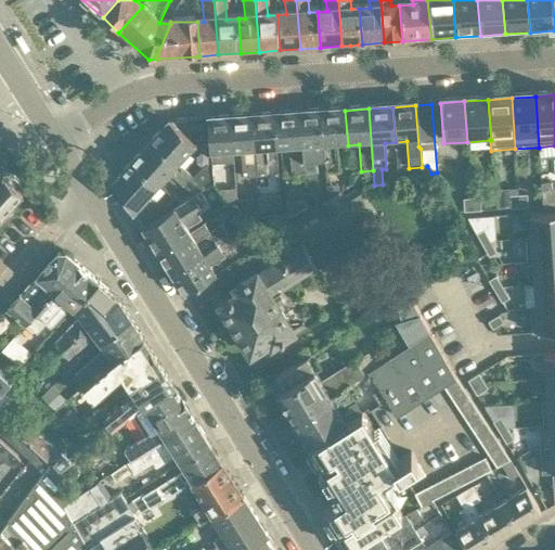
[(348,145),(345,111),(321,113),(324,148),(323,148),(324,165),(325,176),(338,175),(337,146),(348,145)]
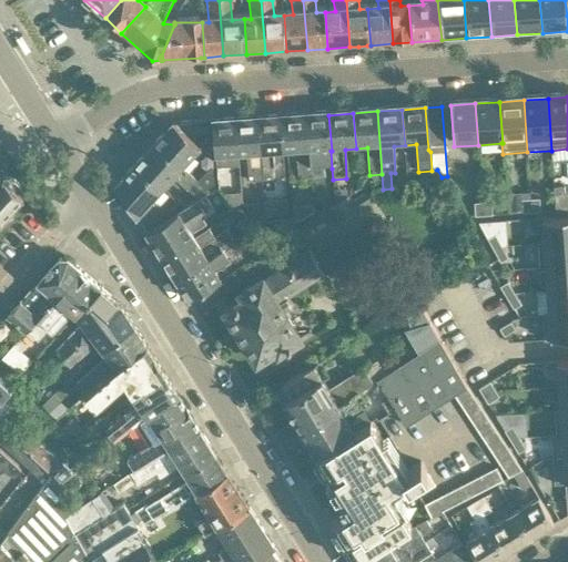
[(332,151),(328,115),(308,116),(313,182),(322,181),(325,181),(324,169),(332,169),(331,151),(332,151)]
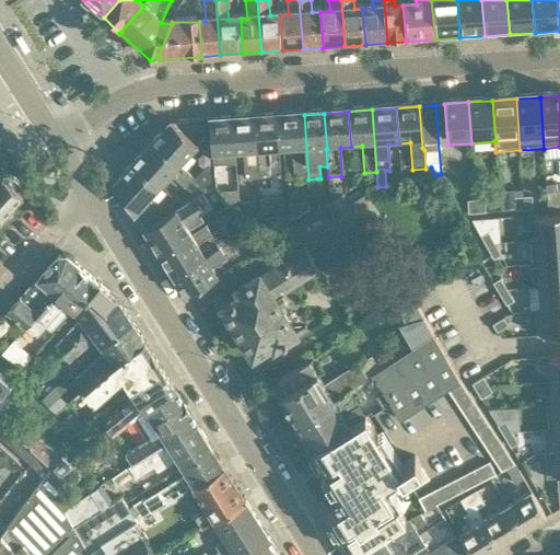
[(304,115),(278,117),(280,152),(292,151),(294,181),(308,180),(304,115)]
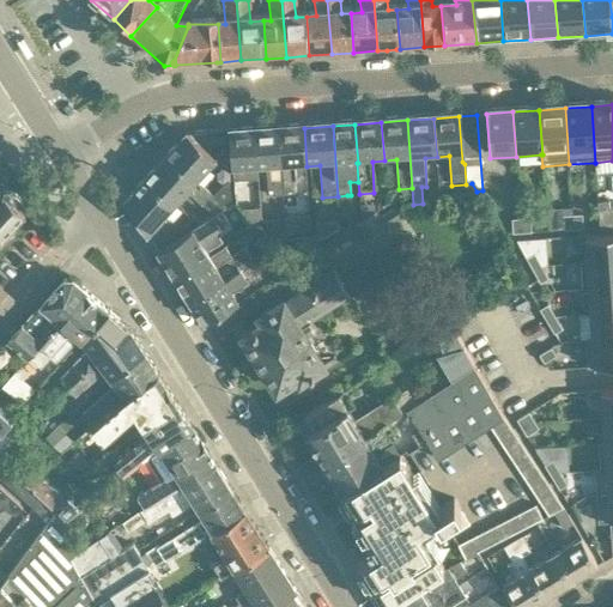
[(296,168),(307,167),(304,128),(278,129),(283,200),(298,199),(296,168)]
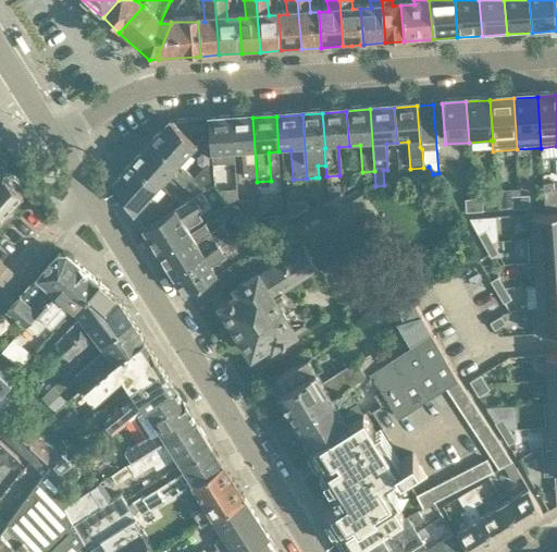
[(257,182),(252,118),(232,120),(234,155),(242,154),(244,183),(257,182)]
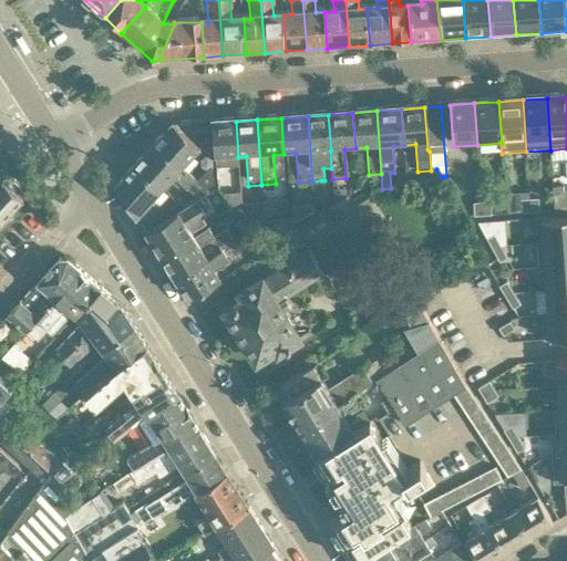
[(236,122),(213,123),(214,135),(216,173),(239,172),(238,157),(236,122)]
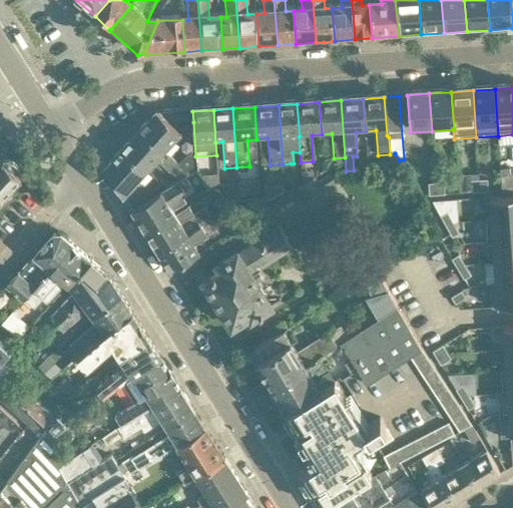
[(156,114),(139,132),(164,154),(193,122),(192,111),(156,114)]
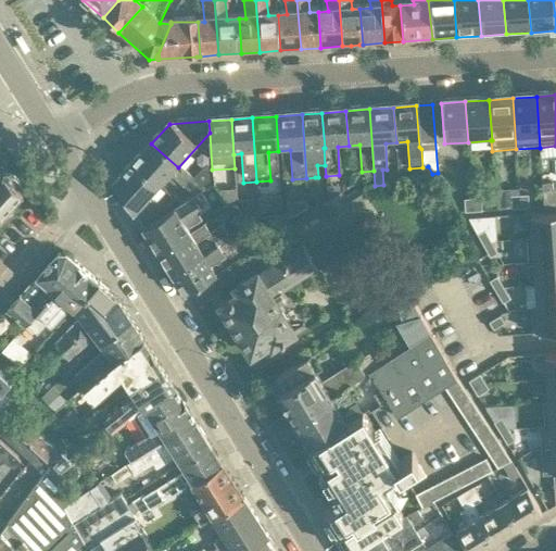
[(178,167),(151,143),(131,164),(159,189),(169,178),(182,190),(194,183),(193,182),(178,167)]
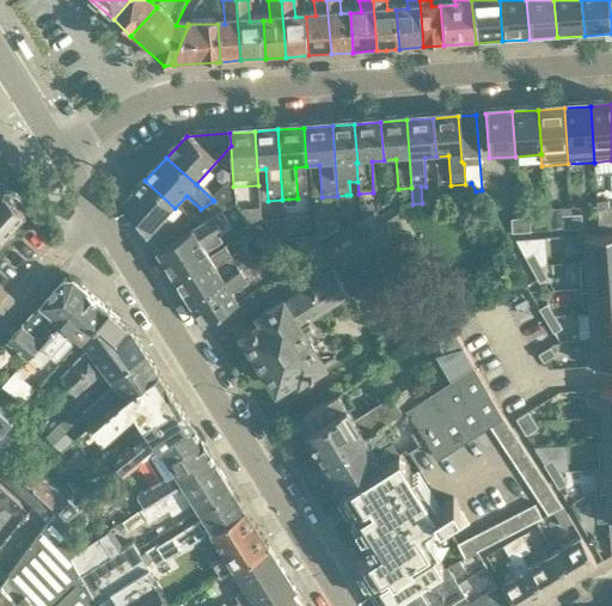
[(175,208),(145,181),(126,202),(147,237),(158,255),(184,238),(164,220),(175,208)]
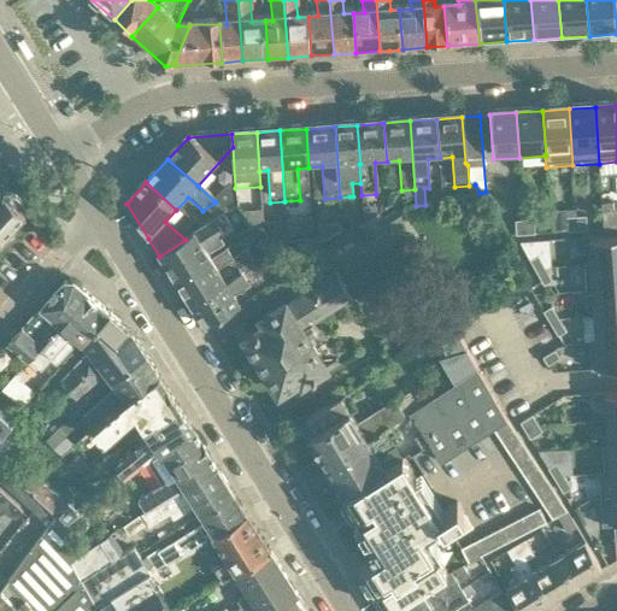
[(231,205),(230,187),(215,201),(216,203),(225,211),(231,205)]
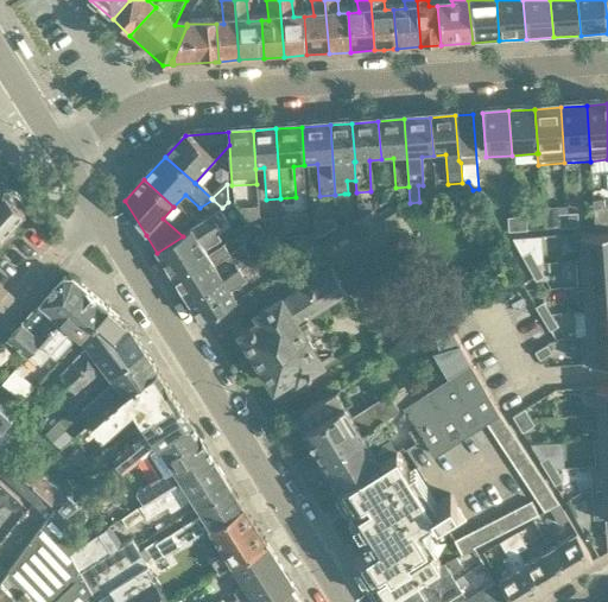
[(0,239),(25,211),(25,209),(24,206),(21,202),(19,200),(17,197),(13,195),(10,194),(6,194),(4,191),(0,196),(0,195),(0,239)]
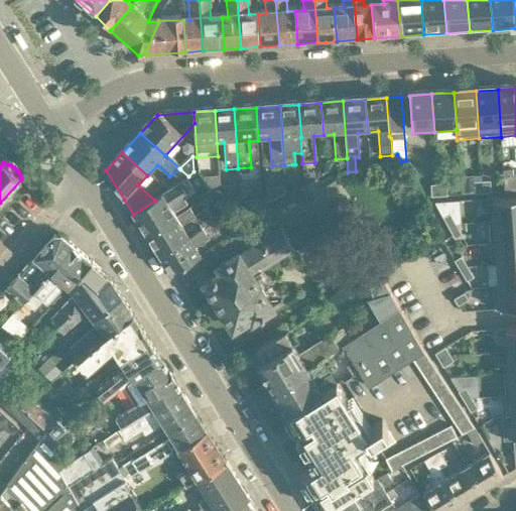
[(513,172),(503,173),(505,195),(505,196),(515,194),(515,178),(513,178),(513,172)]
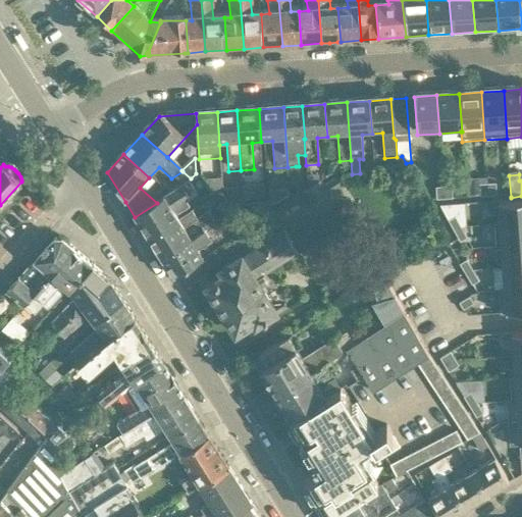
[(307,177),(308,193),(318,187),(321,176),(307,177)]
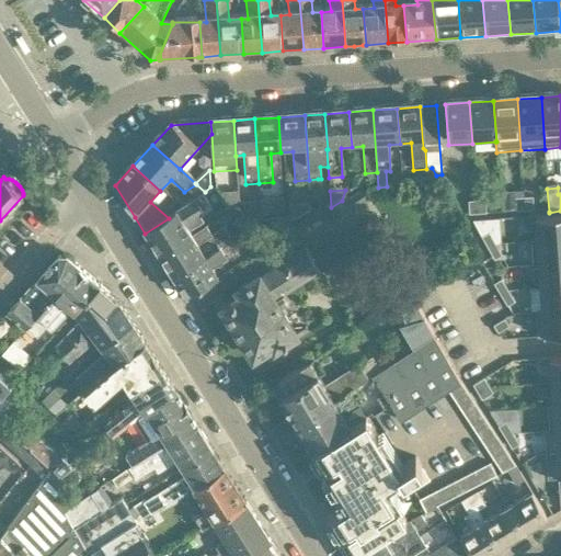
[(331,207),(324,212),(333,226),(368,204),(362,192),(347,201),(346,197),(342,201),(331,207)]
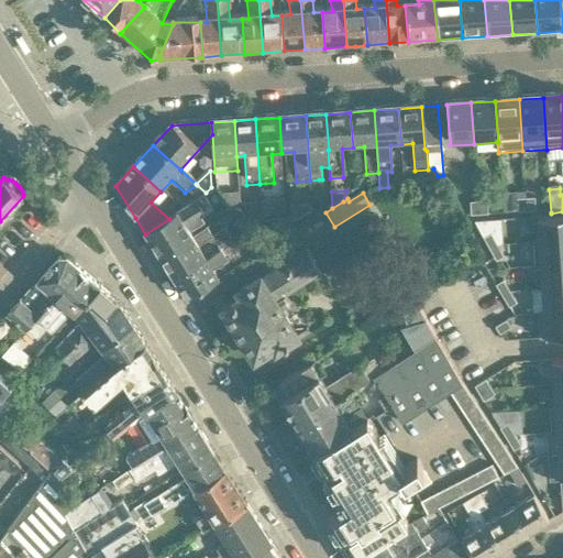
[(145,234),(162,260),(194,239),(191,236),(206,227),(200,219),(212,211),(203,198),(169,219),(145,234)]
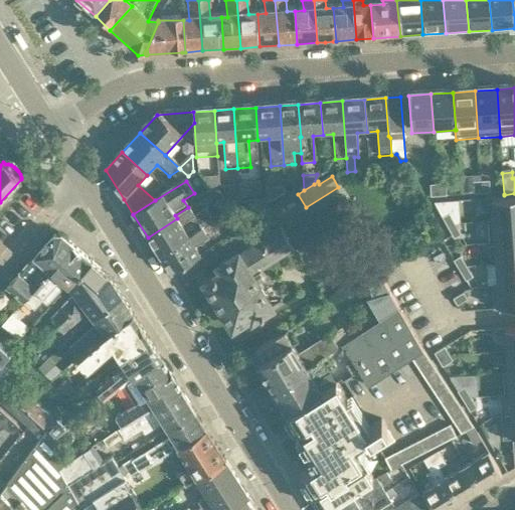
[(474,197),(482,196),(481,184),(473,185),(474,197)]
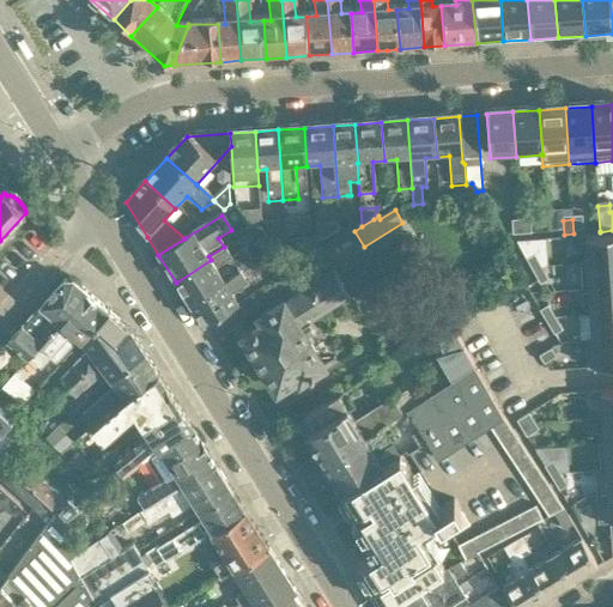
[(572,219),(574,234),(583,234),(582,219),(572,219)]
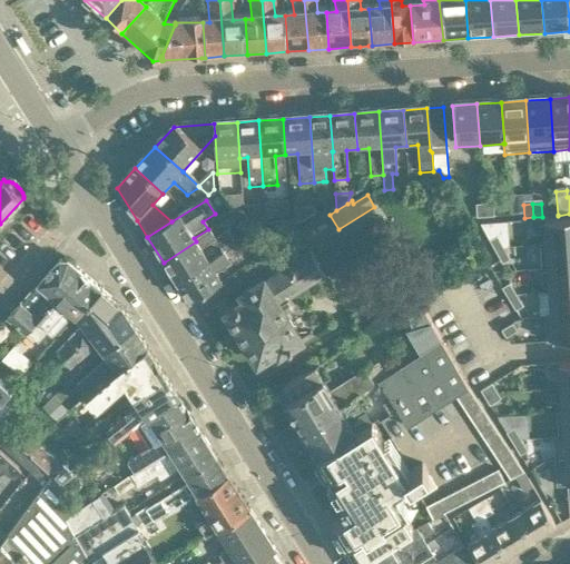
[(276,205),(265,205),(266,208),(267,221),(277,221),(276,205)]
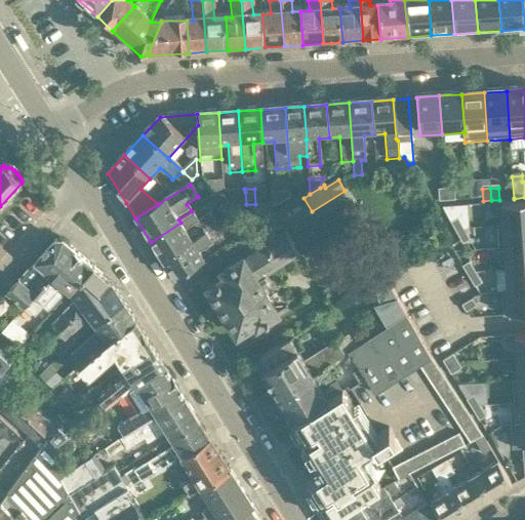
[(439,204),(447,203),(446,191),(438,192),(439,204)]
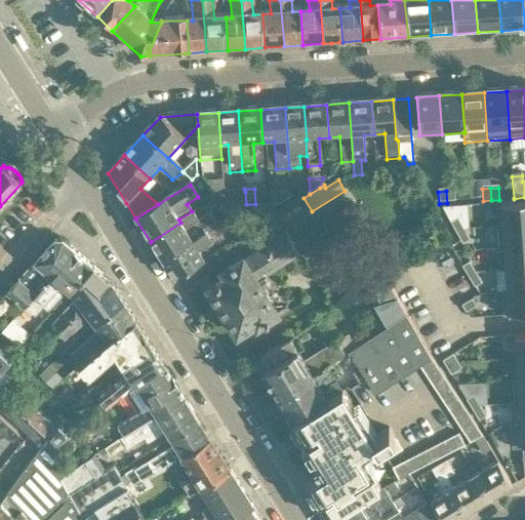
[(446,191),(447,203),(455,203),(454,191),(446,191)]
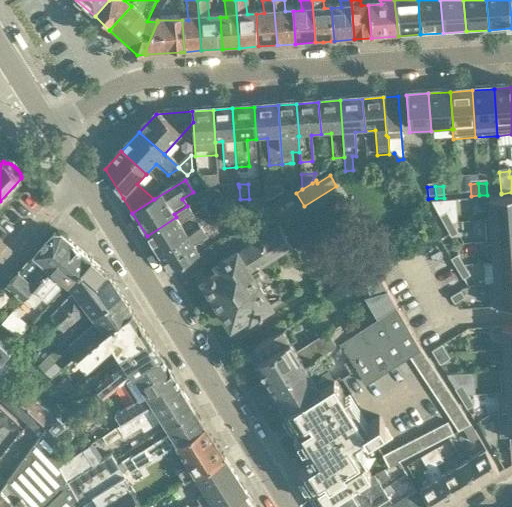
[(232,209),(241,205),(240,199),(239,187),(220,189),(232,209)]
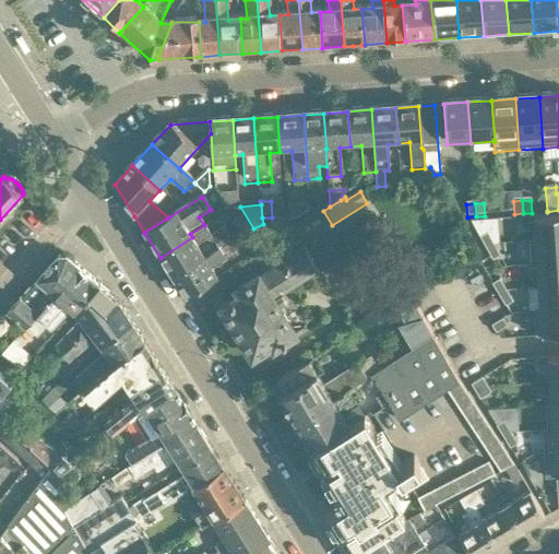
[(310,207),(288,209),(289,222),(298,221),(310,213),(310,207)]
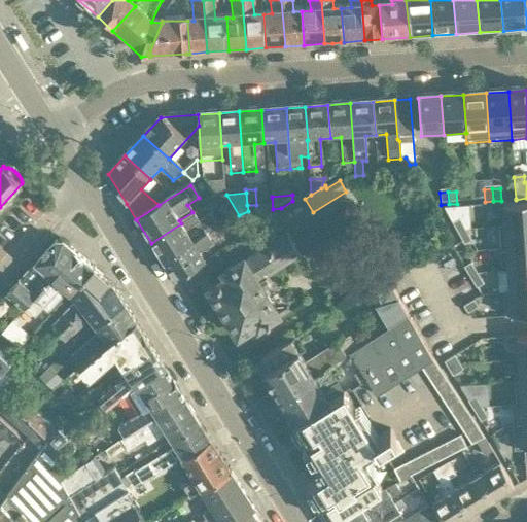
[(526,204),(502,207),(504,229),(526,227),(526,204)]
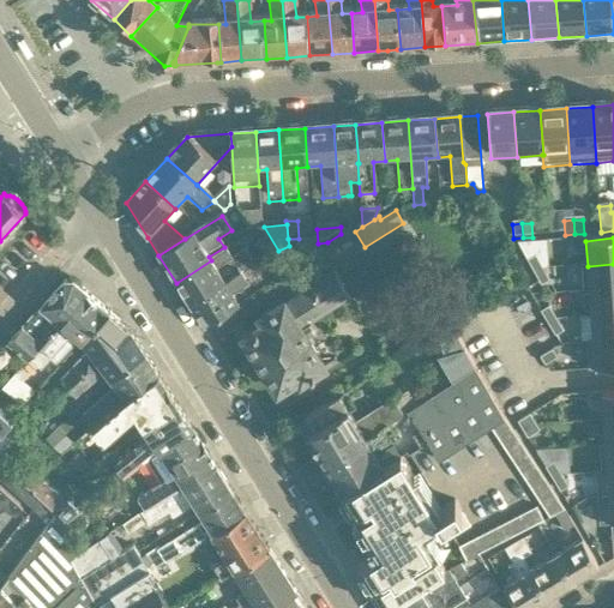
[(265,259),(276,253),(268,240),(258,246),(265,259)]
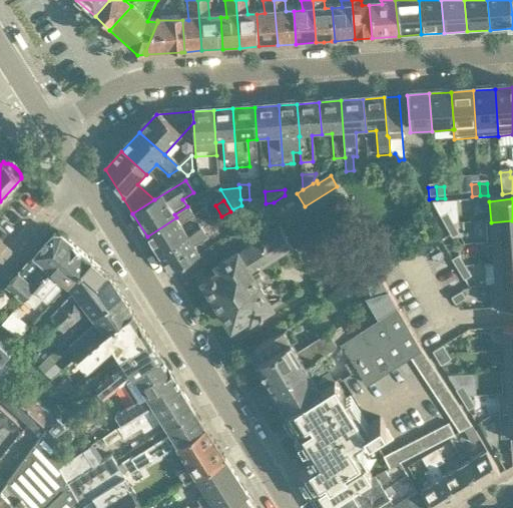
[(262,201),(259,203),(248,209),(254,219),(263,214),(262,201)]
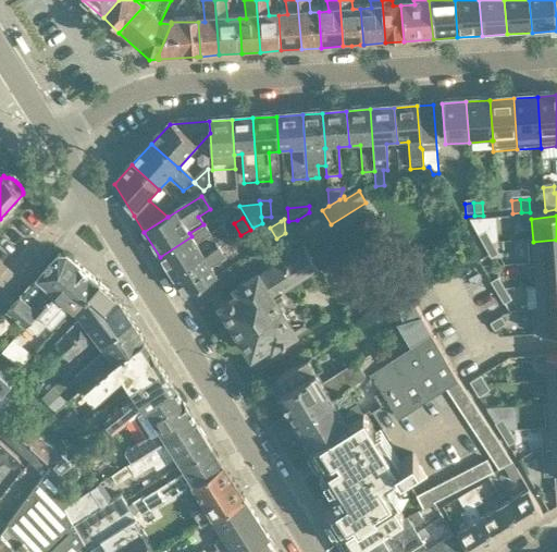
[(192,236),(160,257),(173,277),(232,242),(223,229),(211,236),(205,228),(192,236)]
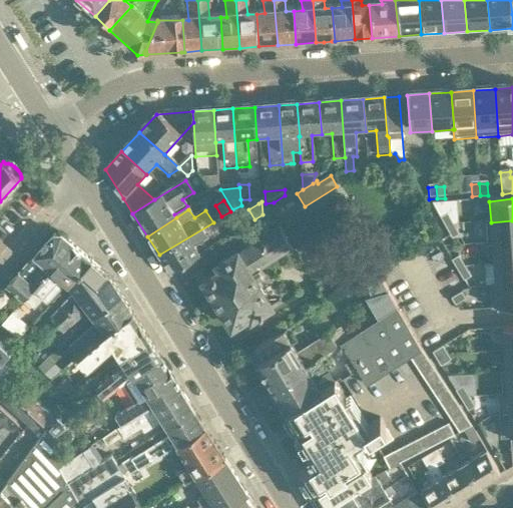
[(448,215),(441,219),(446,230),(453,226),(448,215)]
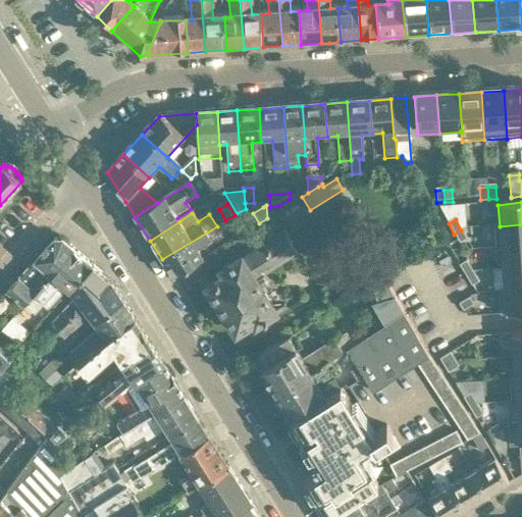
[(501,249),(521,247),(521,224),(500,226),(494,226),(497,251),(501,251),(501,249)]
